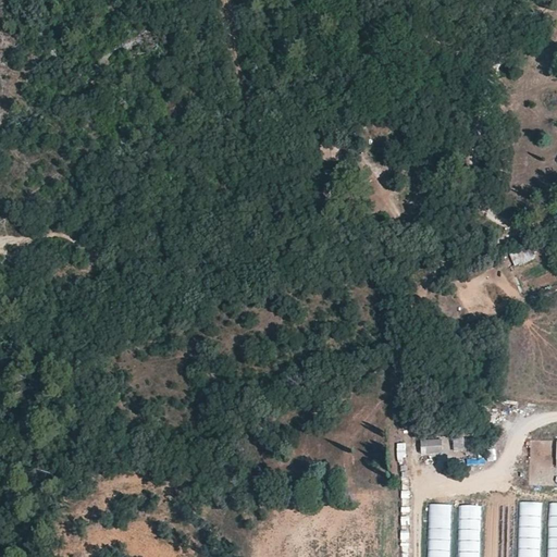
[(338,139),(320,141),(322,163),(342,161),(338,139)]
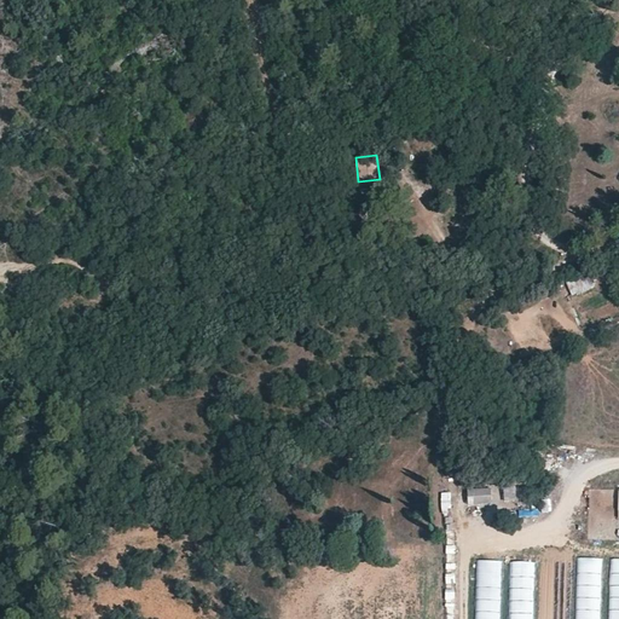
[(594,289),(590,275),(567,281),(571,294),(594,289)]
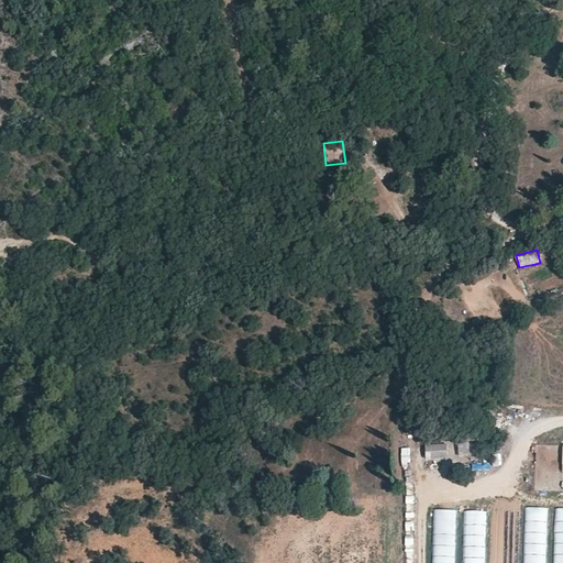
[(445,445),(424,445),(424,457),(446,457),(445,445)]
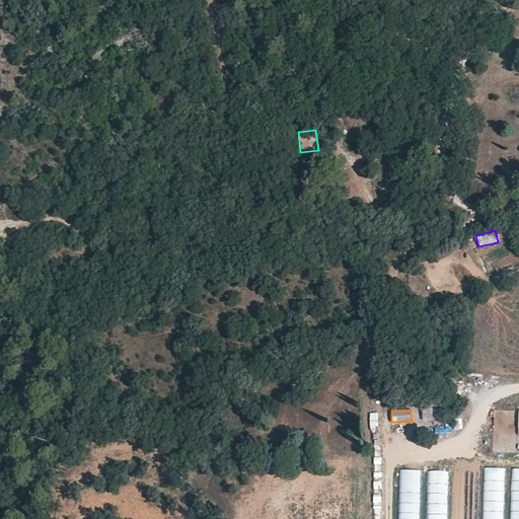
[(424,421),(432,420),(431,411),(423,411),(424,421)]
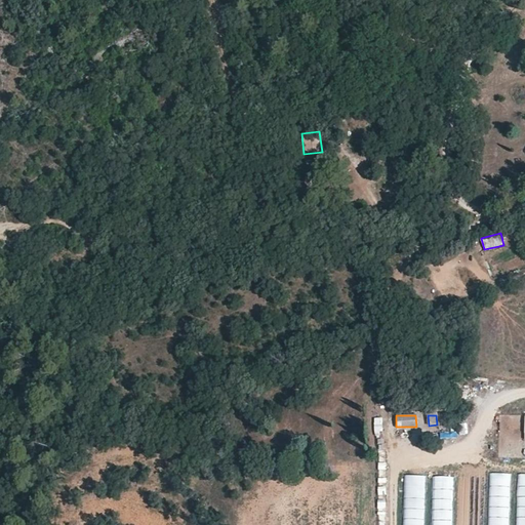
[(509,524),(511,475),(489,474),(488,524),(509,524)]
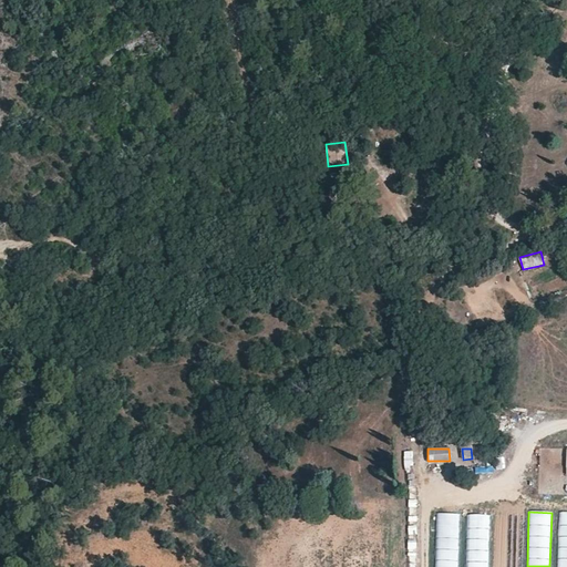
[(460,566),(461,514),(439,513),(436,566),(460,566)]
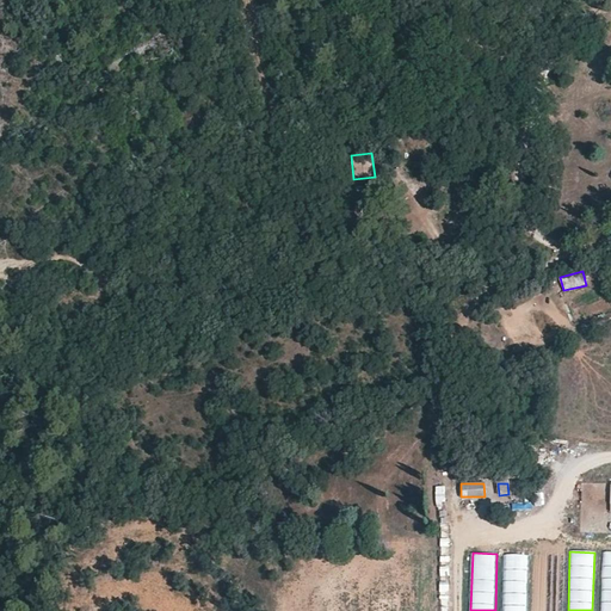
[(526,610),(528,555),(504,555),(501,610),(526,610)]
